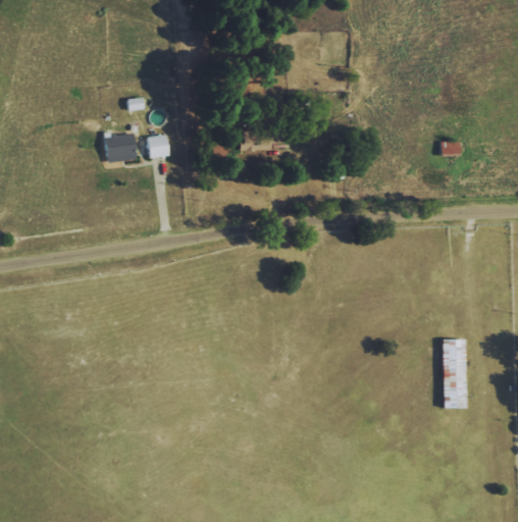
[(138,159),(135,134),(105,137),(108,162),(138,159)]
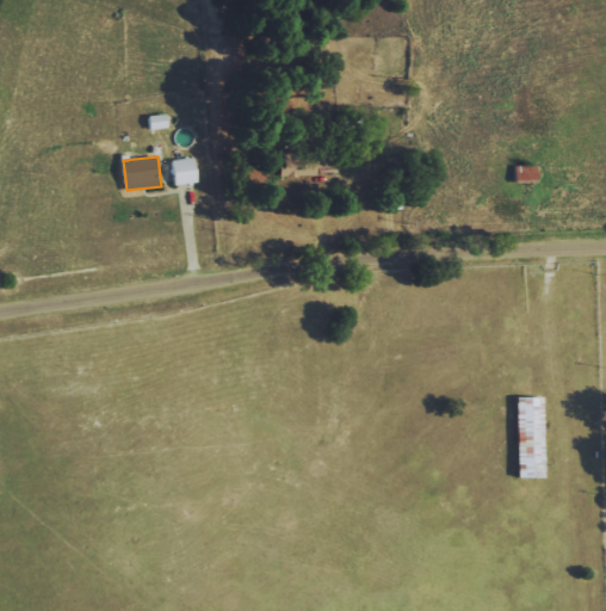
[(175,185),(199,183),(197,158),(173,160),(175,185)]
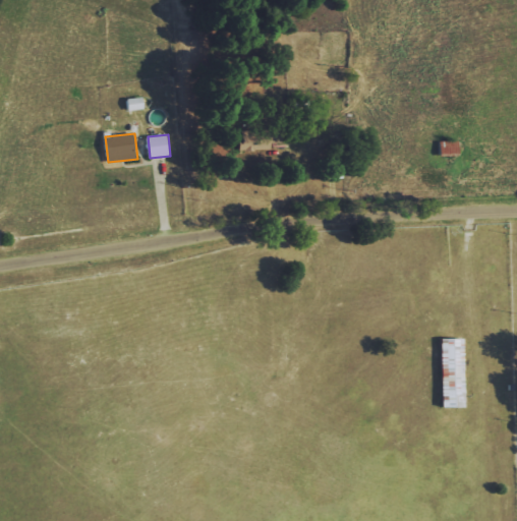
[(441,141),(442,155),(460,154),(459,140),(441,141)]
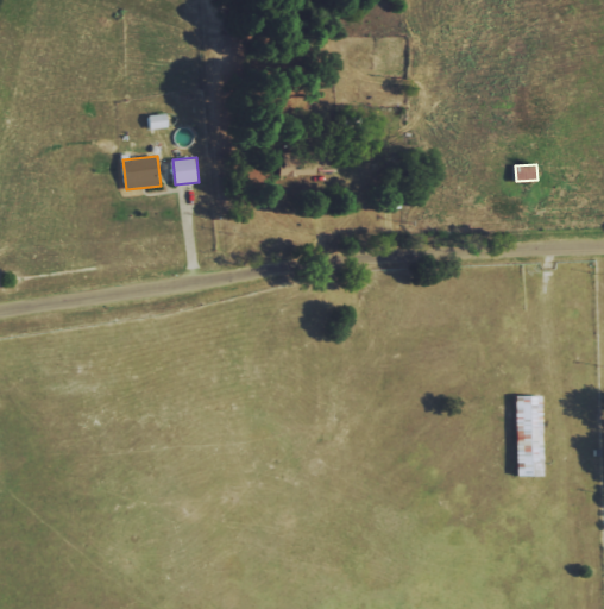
[(515,396),(517,477),(545,476),(542,396),(515,396)]
